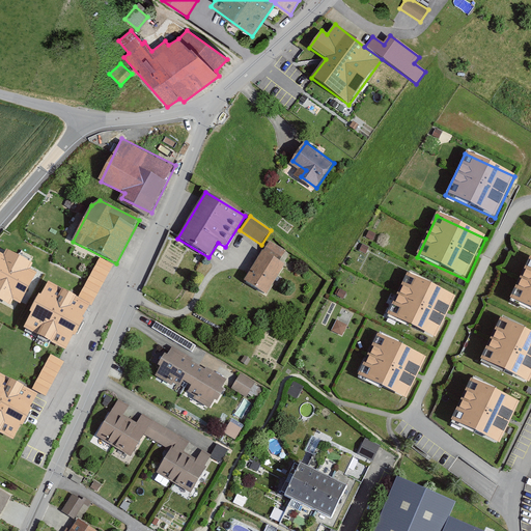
[(263,252),(262,252),(244,282),(267,296),(285,266),(279,262),(286,251),(270,242),(263,252)]
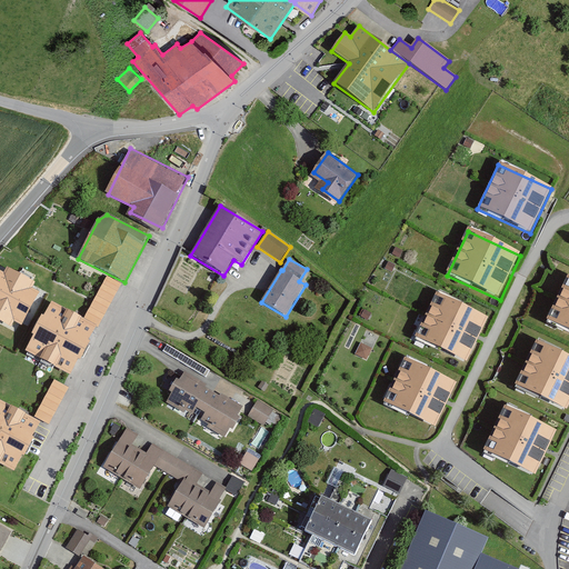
[(0,271),(0,322),(11,329),(15,323),(21,327),(40,293),(32,290),(36,283),(7,268),(3,275),(0,271)]
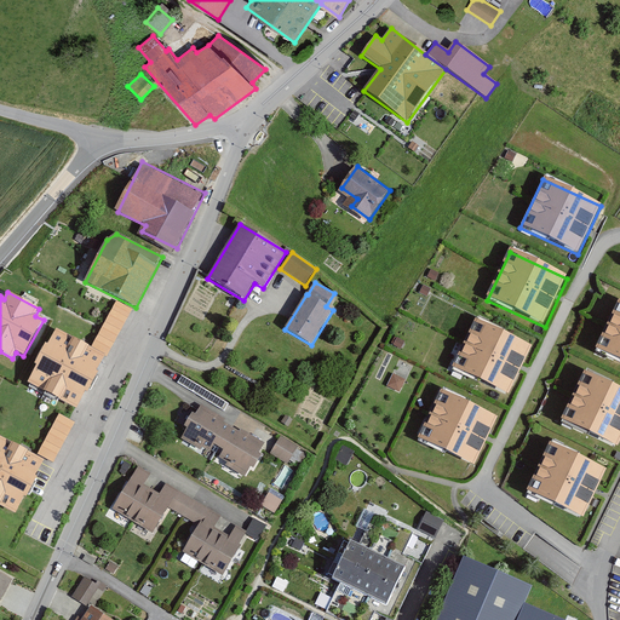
[(107,359),(132,310),(116,302),(91,350),(105,357),(107,359)]
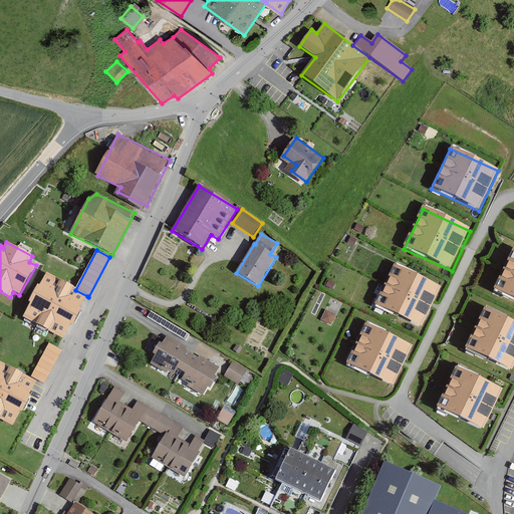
[(513,250),(495,288),(513,298),(513,250)]
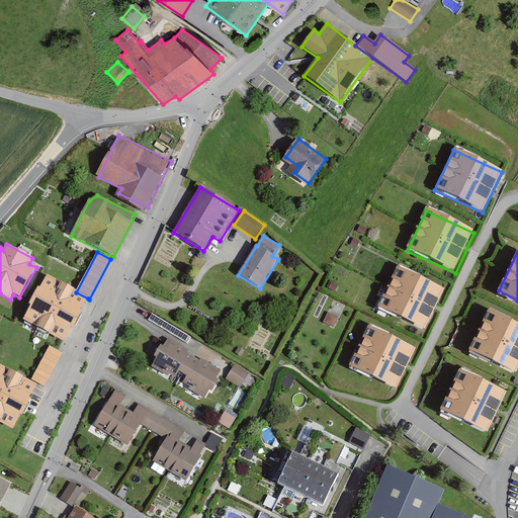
[(446,291),(398,268),(378,309),(427,331),(446,291)]
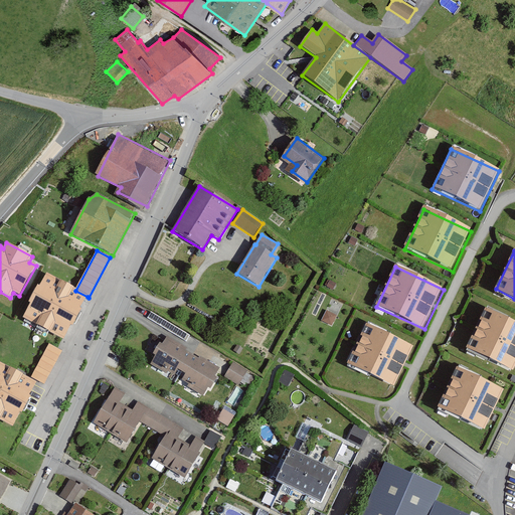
[(45,276),(23,319),(64,341),(88,297),(75,291),(45,276)]
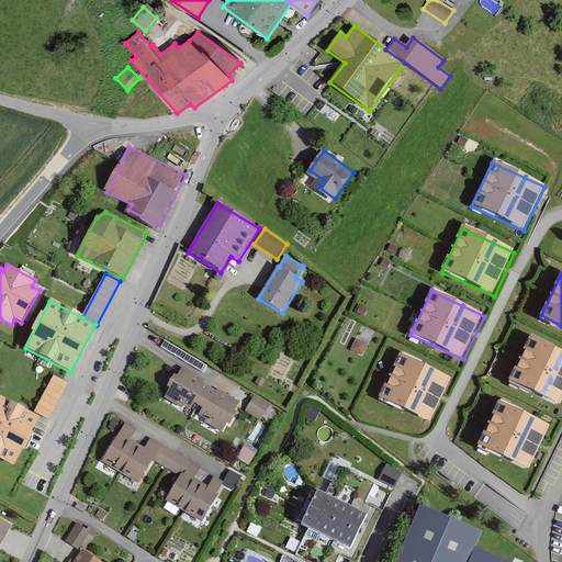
[(561,351),(532,337),(512,383),(561,404),(561,351)]
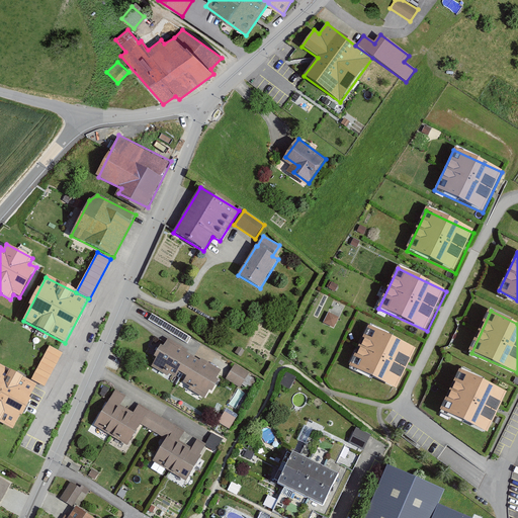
[(149,321),(187,344),(191,338),(152,315),(149,321)]
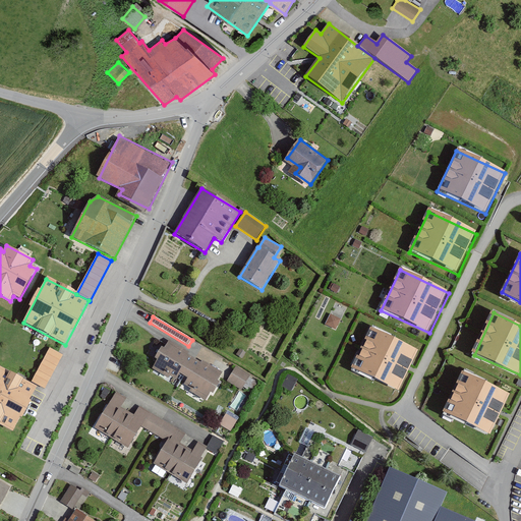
[(420,353),(371,331),(352,371),(401,394),(420,353)]
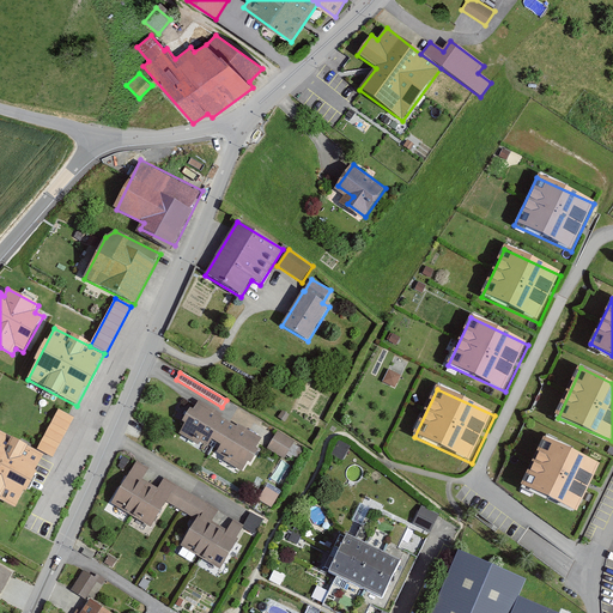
[(182,424),(184,425),(180,435),(198,447),(200,443),(208,448),(212,442),(217,444),(230,424),(222,419),(224,416),(200,401),(193,412),(190,410),(182,424)]
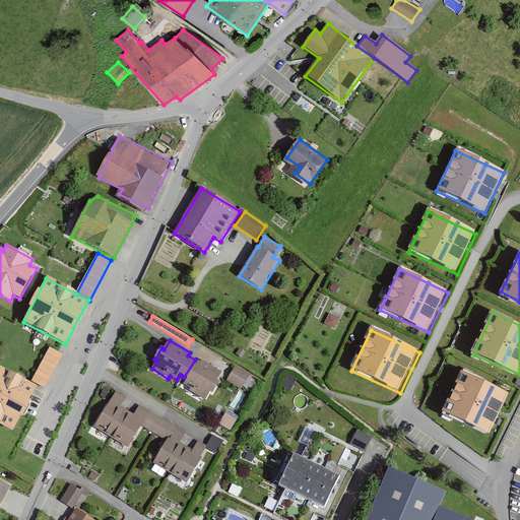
[(62,354),(50,348),(31,382),(45,389),(62,354)]
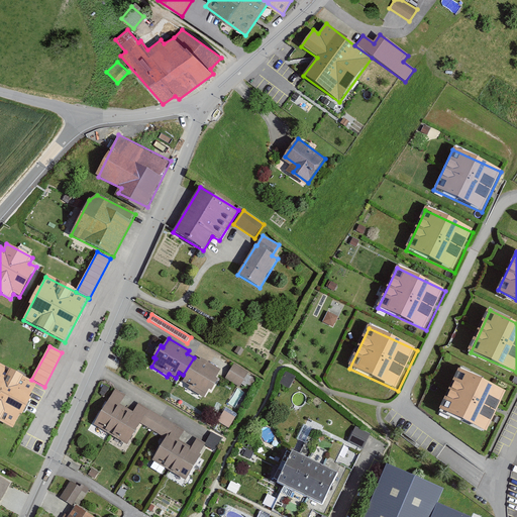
[(234,352),(240,356),(244,350),(238,346),(234,352)]
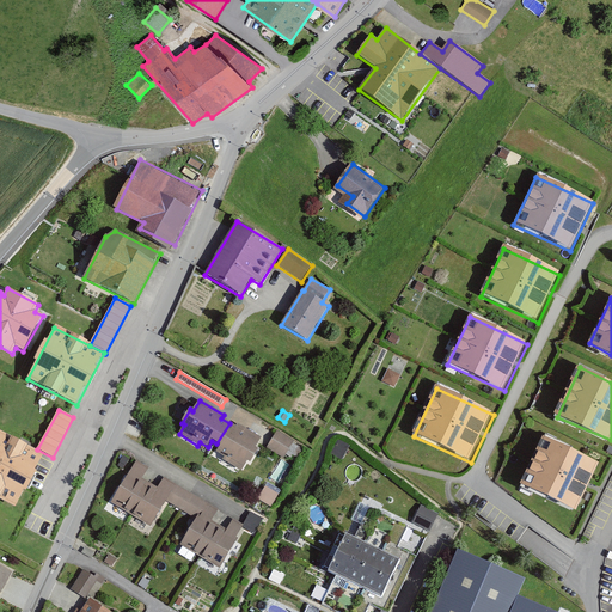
[(230,423),(216,444),(220,446),(216,453),(224,458),(222,460),(242,472),(248,463),(250,465),(258,451),(255,448),(262,439),(238,424),(236,427),(230,423)]
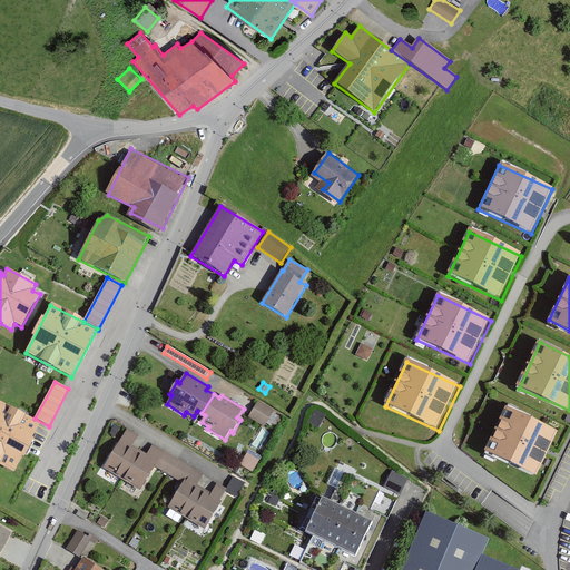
[(258,401),(249,418),(264,426),(274,410),(258,401)]
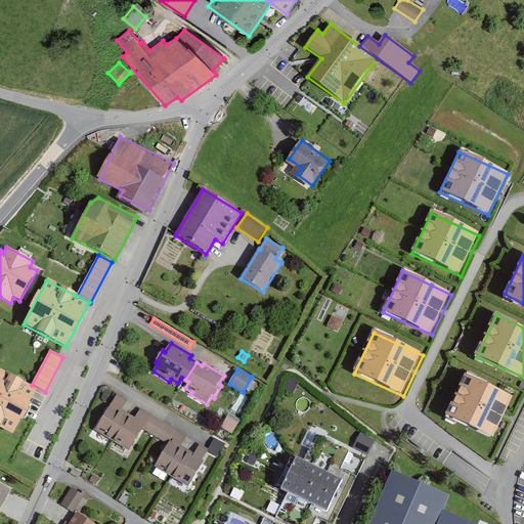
[(37,390),(0,370),(0,429),(12,436),(37,390)]
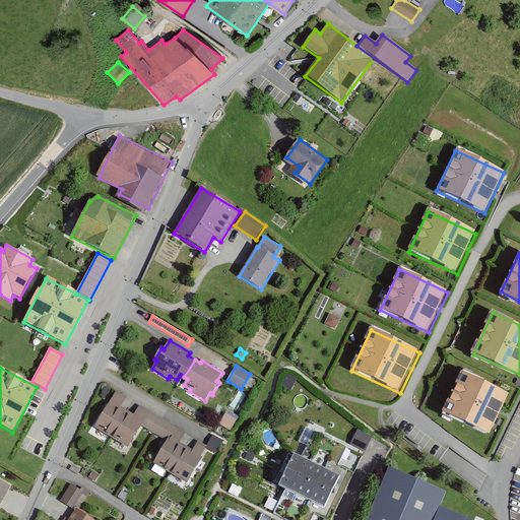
[(463,373),(444,412),(489,435),(511,394),(463,373)]
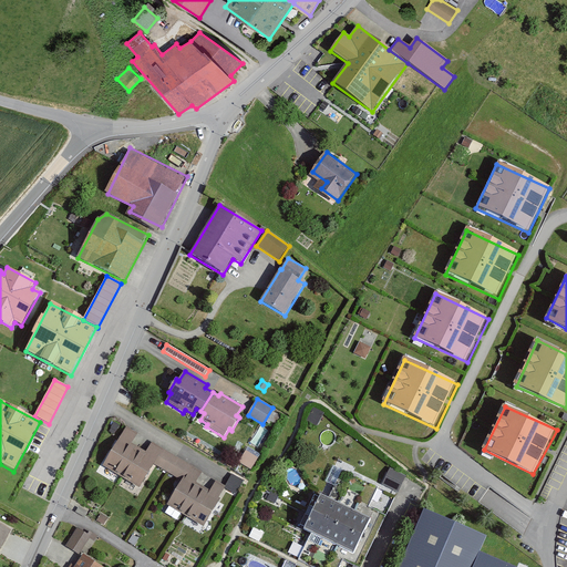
[(306,421),(317,428),(325,414),(313,408),(306,421)]
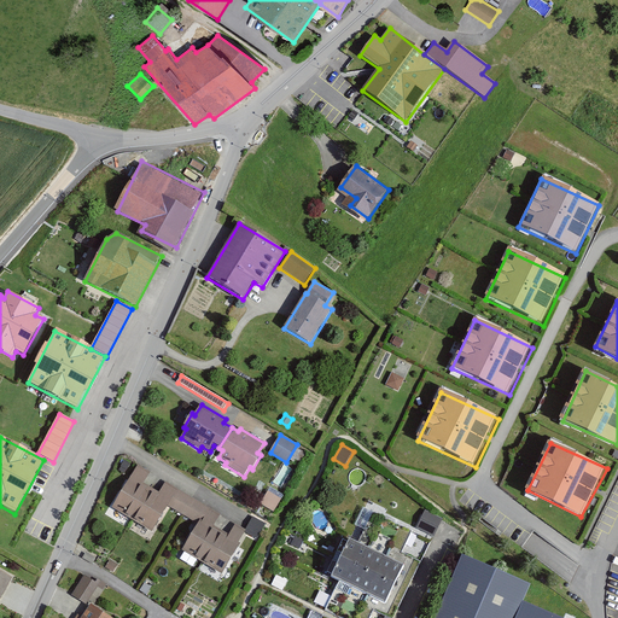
[(112,508),(133,522),(152,490),(144,485),(151,473),(138,466),(112,508)]
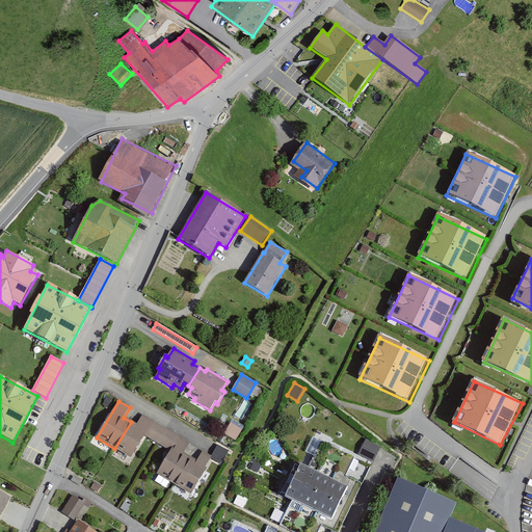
[(142,415),(136,425),(148,431),(145,435),(170,450),(173,448),(183,454),(190,444),(142,415)]
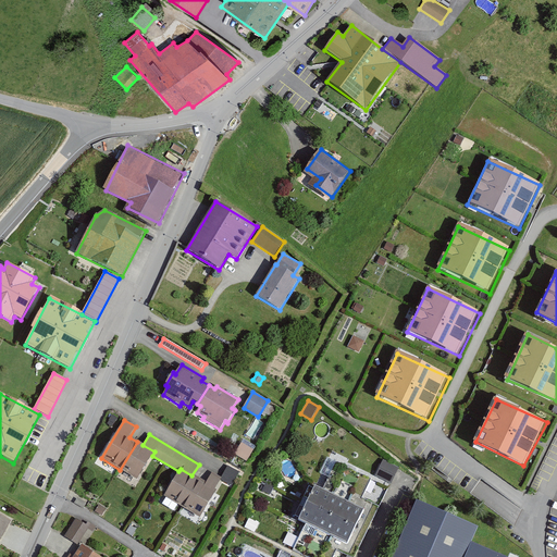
[(120,470),(137,480),(152,456),(155,452),(143,445),(137,442),(120,470)]
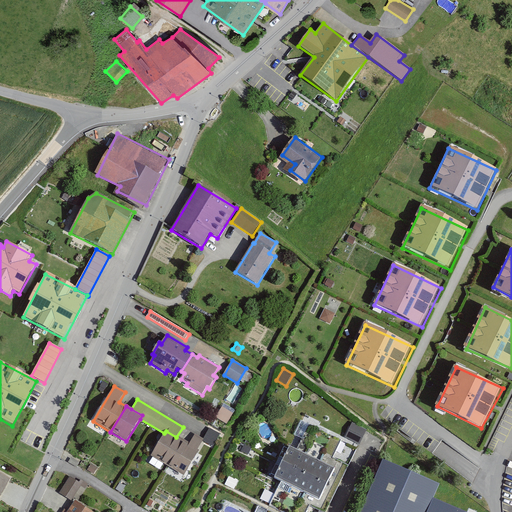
[(216,417),(227,425),(233,415),(222,407),(216,417)]
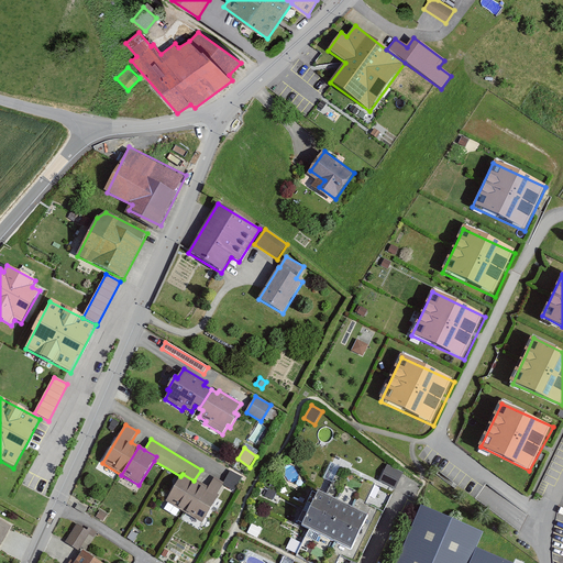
[(388,465),(381,479),(395,488),(404,472),(388,465)]
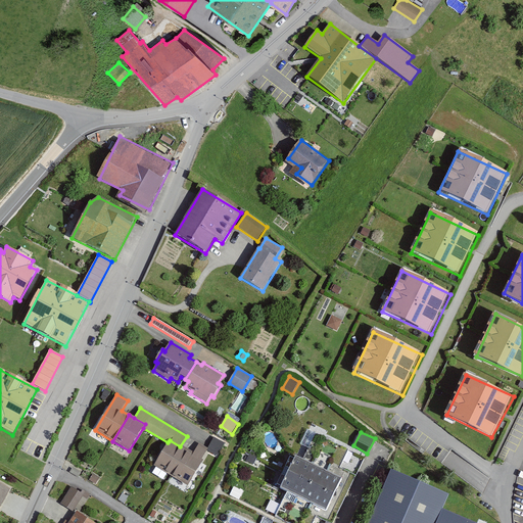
[(215,438),(207,450),(218,457),(225,443),(215,438)]
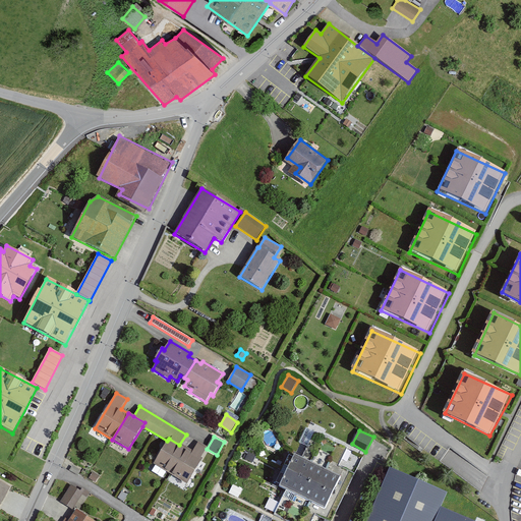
[(154,464),(171,475),(186,449),(179,445),(169,439),(167,441),(154,464)]
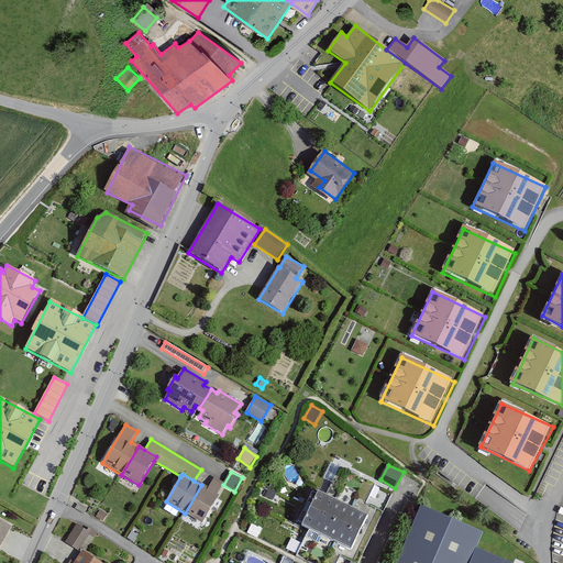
[(185,514),(202,523),(219,496),(217,495),(223,484),(214,478),(208,489),(201,485),(185,514)]
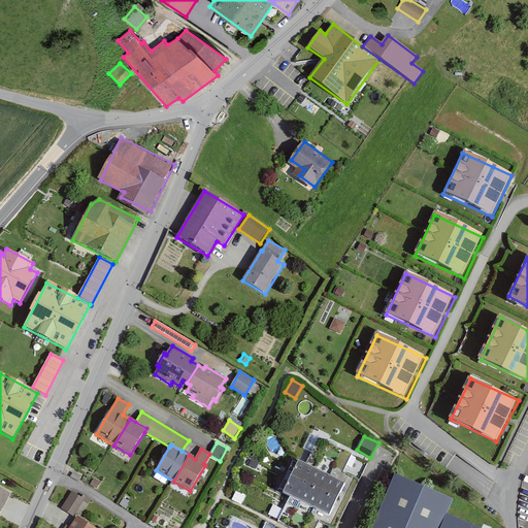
[(348,482),(301,460),(287,491),(333,513),(348,482)]
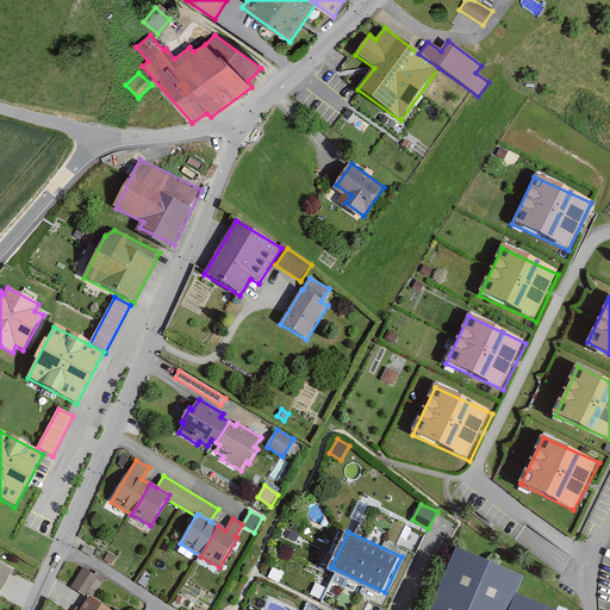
[(515,609),(522,595),(530,573),(461,546),(434,609),(515,609)]
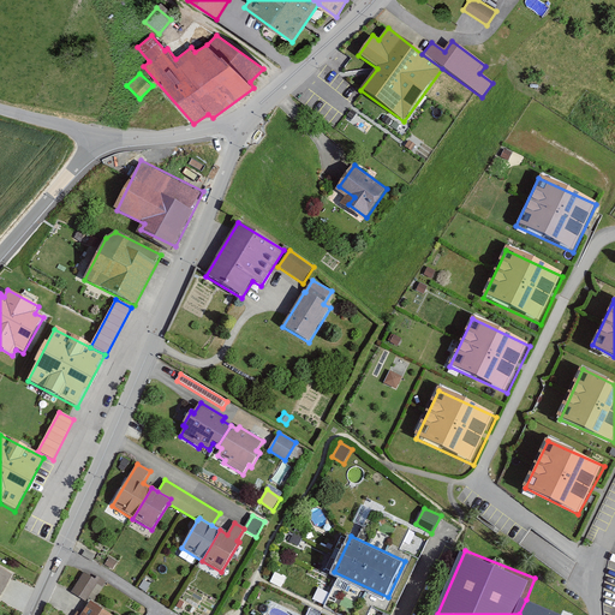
[(105,566),(112,571),(117,563),(109,559),(105,566)]
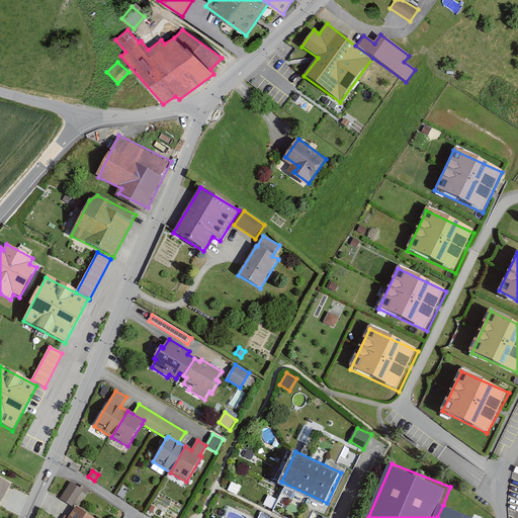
[(0,504),(10,486),(0,480),(0,504)]
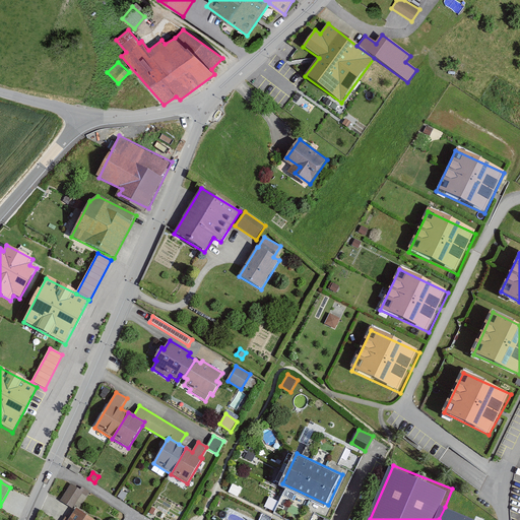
[(70,484),(60,501),(72,509),(81,495),(86,498),(89,493),(82,488),(80,491),(70,484)]
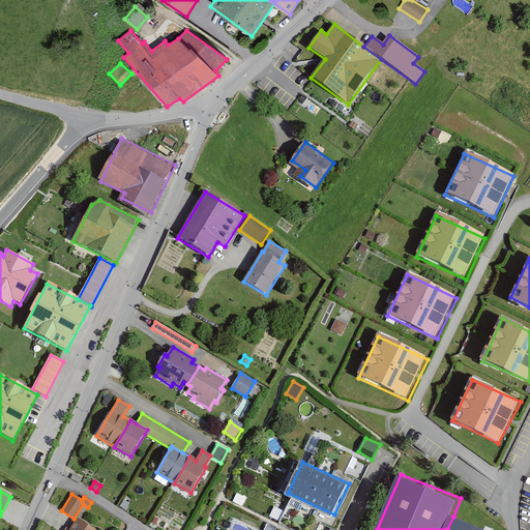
[(120,506),(125,510),(131,502),(125,498),(120,506)]
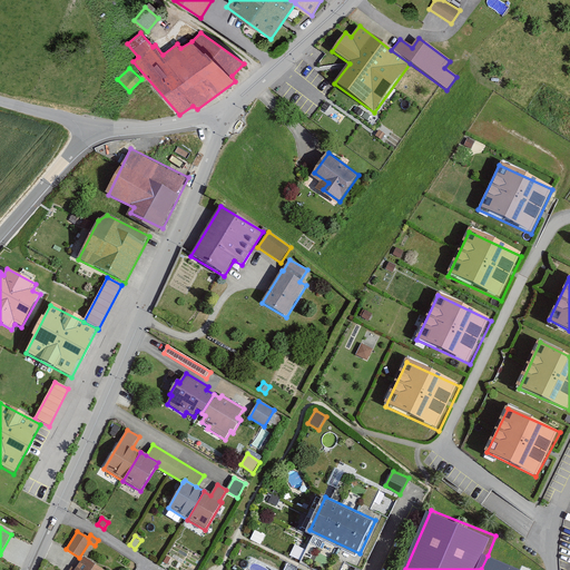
[(522,569),(488,556),(481,569),(522,569)]
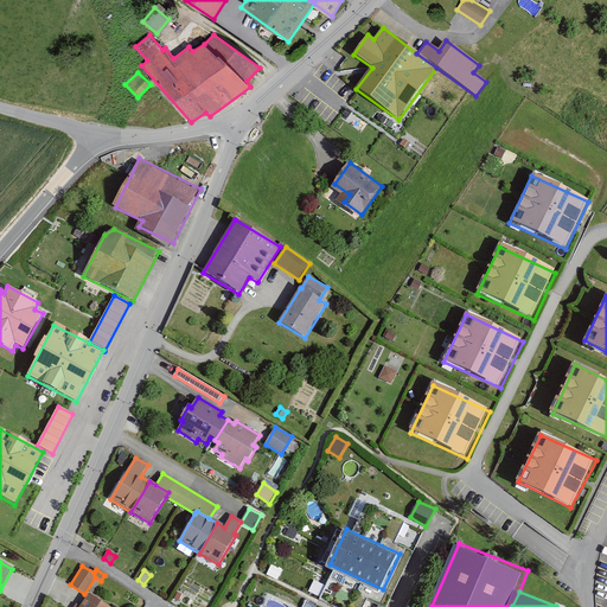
[(108,606),(89,594),(80,606),(108,606)]
